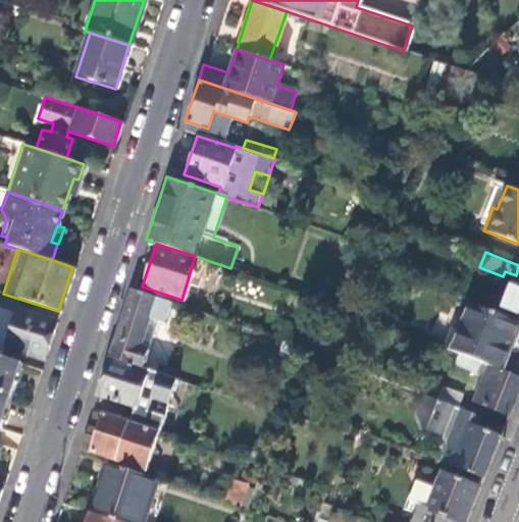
[(518,314),(518,266),(516,275),(510,292),(503,308),(518,314)]
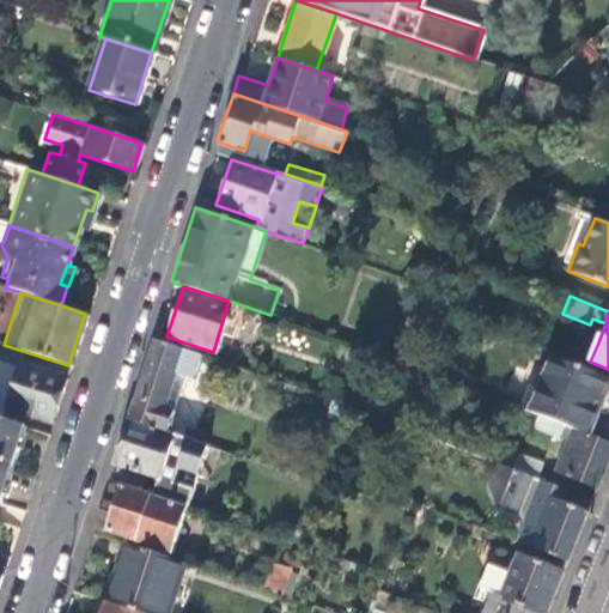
[(126,418),(189,439),(202,399),(196,396),(206,368),(195,364),(199,353),(152,338),(126,418)]
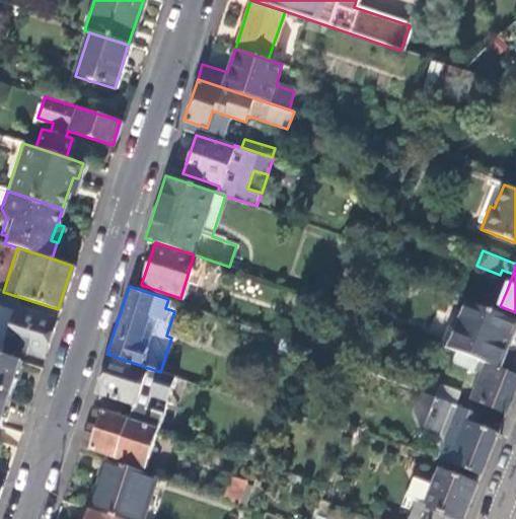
[(493,304),(500,306),(507,290),(500,287),(493,304)]
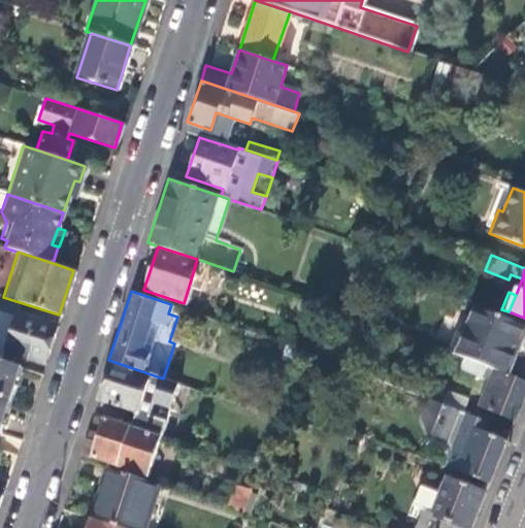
[(42,364),(59,315),(3,297),(0,296),(0,310),(14,316),(0,361),(9,364),(12,354),(42,364)]
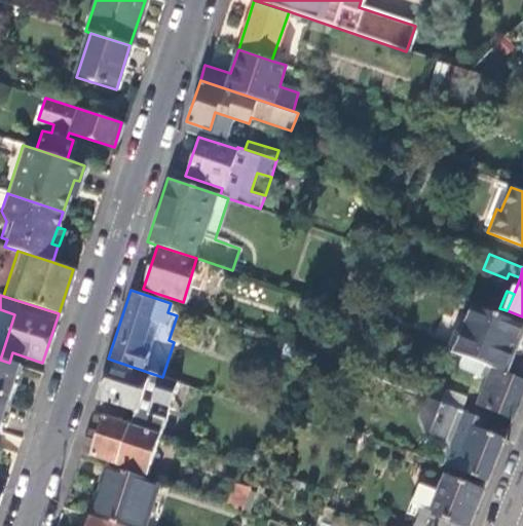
[(522,330),(522,326),(470,305),(451,351),(490,368),(501,372),(514,344),(517,345),(522,330)]
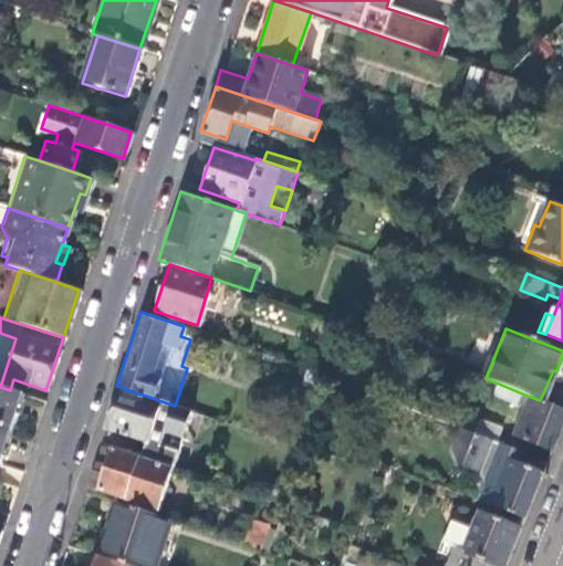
[(0,387),(16,338),(0,333),(0,387)]
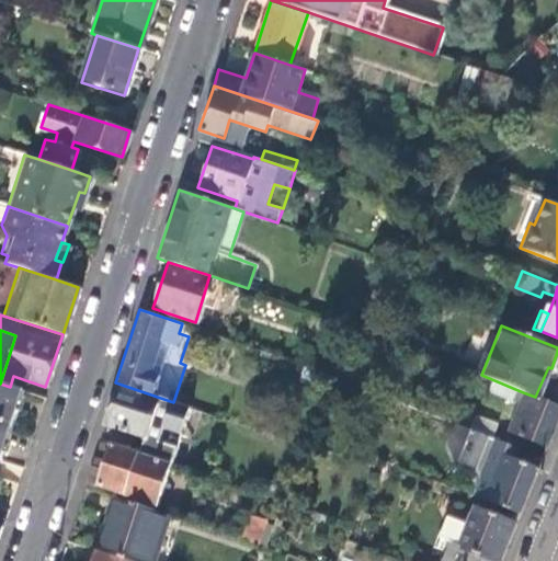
[(188,407),(173,402),(115,382),(102,424),(141,438),(136,453),(169,464),(188,407)]
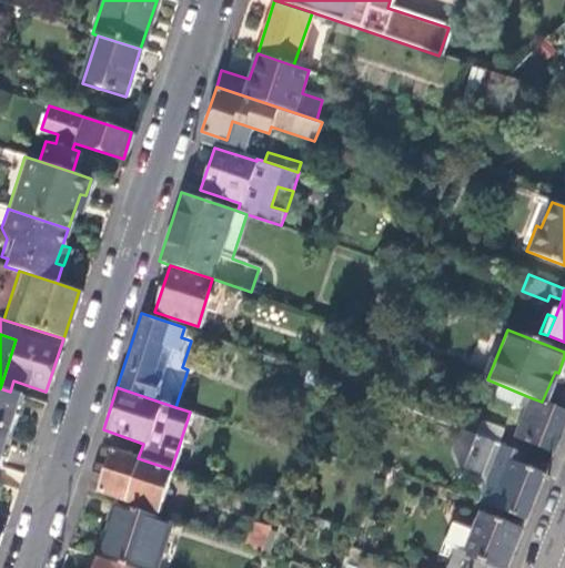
[(21,395),(10,392),(0,388),(0,459),(21,395)]
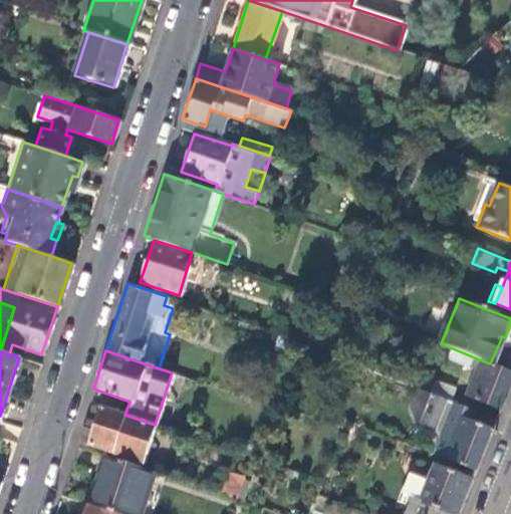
[(498,408),(510,374),(510,371),(490,363),(479,359),(465,394),(498,408)]
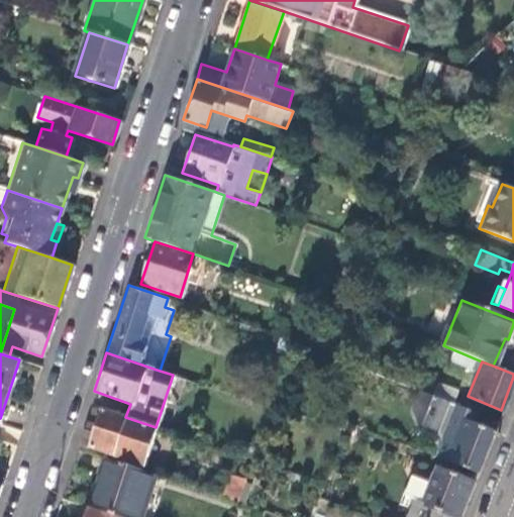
[(429,377),(423,392),(451,403),(457,389),(429,377)]
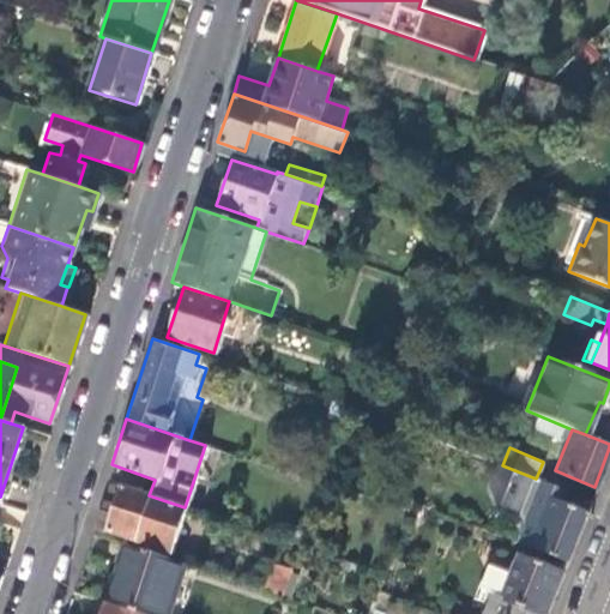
[(502,465),(496,463),(487,485),(494,501),(519,511),(523,518),(514,542),(566,561),(586,511),(560,500),(563,491),(536,479),(502,465)]
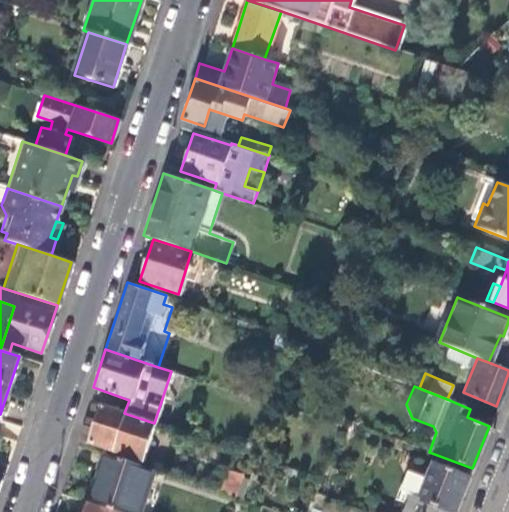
[(93,430),(80,426),(76,439),(142,461),(154,423),(124,413),(101,405),(93,430)]
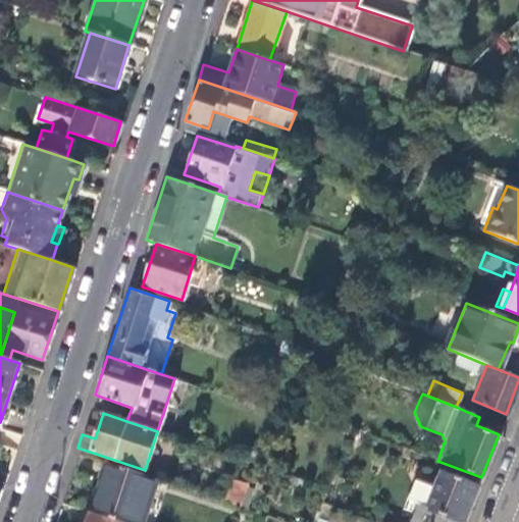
[(150,478),(101,462),(95,480),(101,482),(90,513),(116,521),(141,521),(145,512),(139,510),(150,478)]
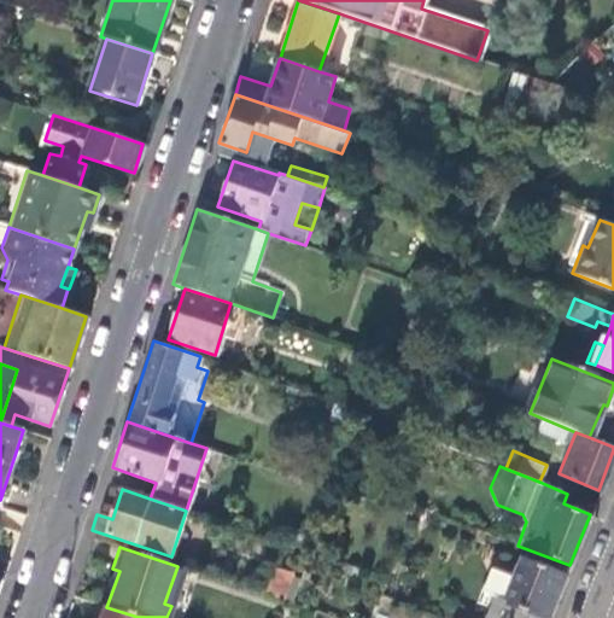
[(548,617),(563,578),(520,560),(513,579),(503,602),(493,599),(485,617),(548,617)]
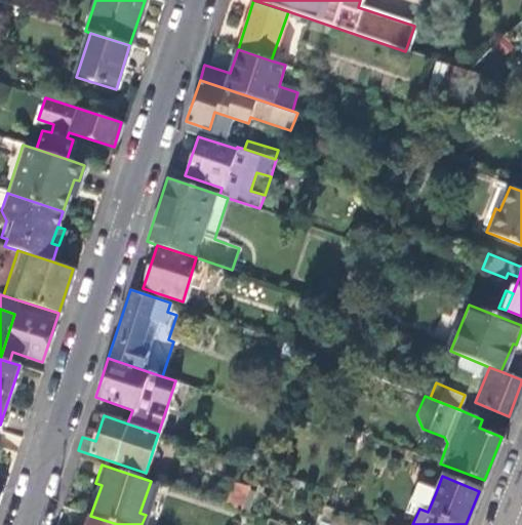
[(408,505),(419,509),(428,512),(436,492),(416,484),(408,505)]
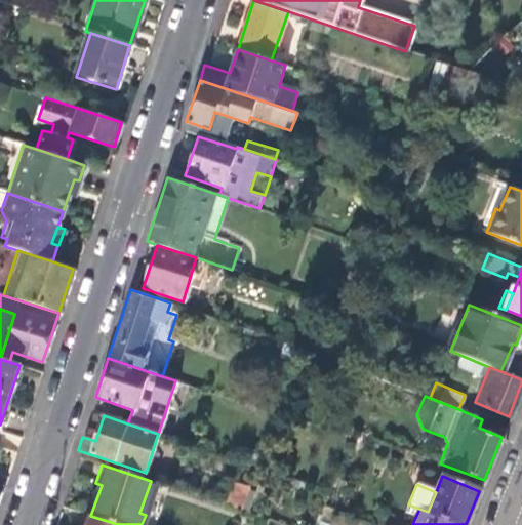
[(222,505),(243,512),(248,495),(227,488),(222,505)]
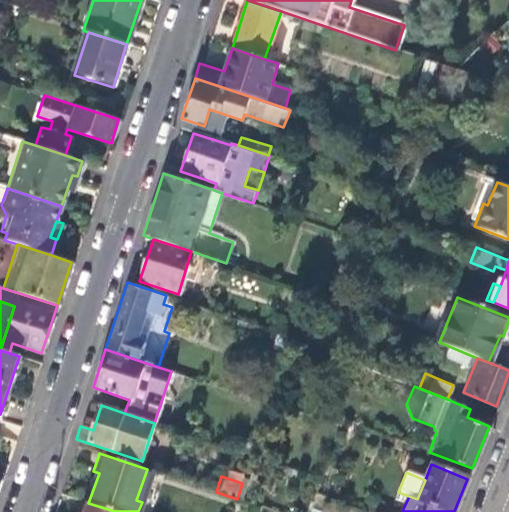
[(114,511),(88,503),(85,511),(114,511)]
